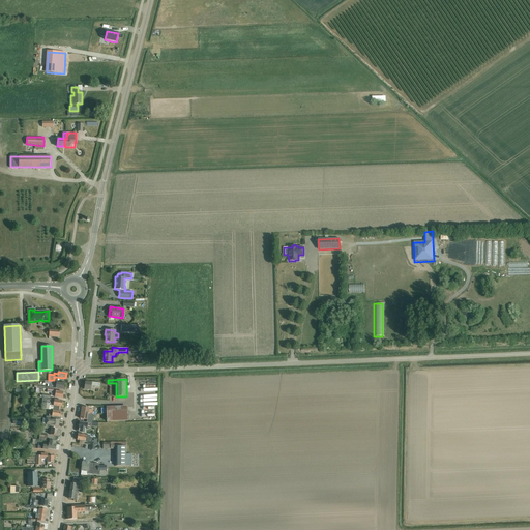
[(48,389),(54,390),(55,388),(56,388),(64,389),(64,383),(54,382),(48,381),(46,381),(45,383),(50,384),(49,387),(43,386),(43,387),(43,389),(48,389)]
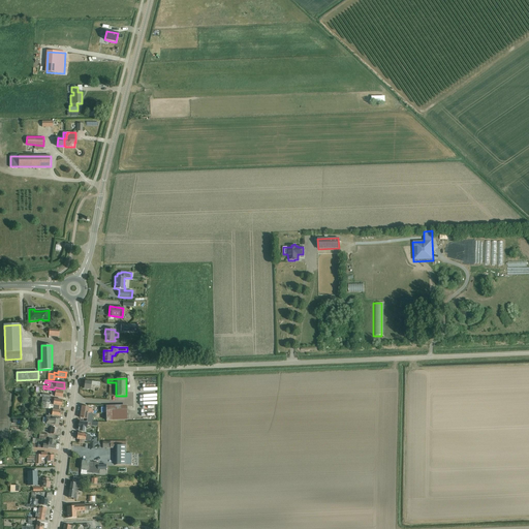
[(99,386),(99,382),(91,381),(85,381),(84,389),(90,390),(91,385),(99,386)]
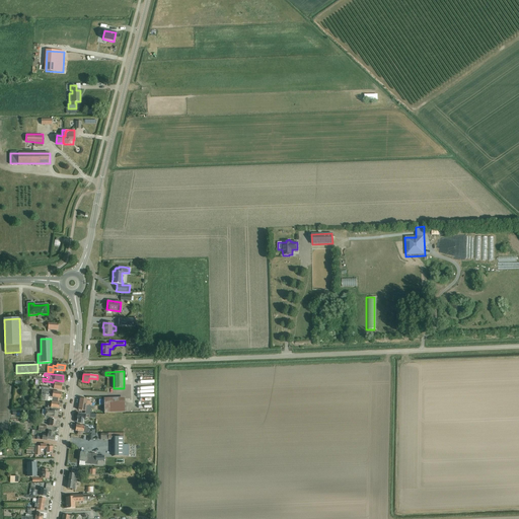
[(53,382),(47,381),(46,384),(54,385),(54,389),(61,390),(62,384),(55,383),(55,382),(53,382)]
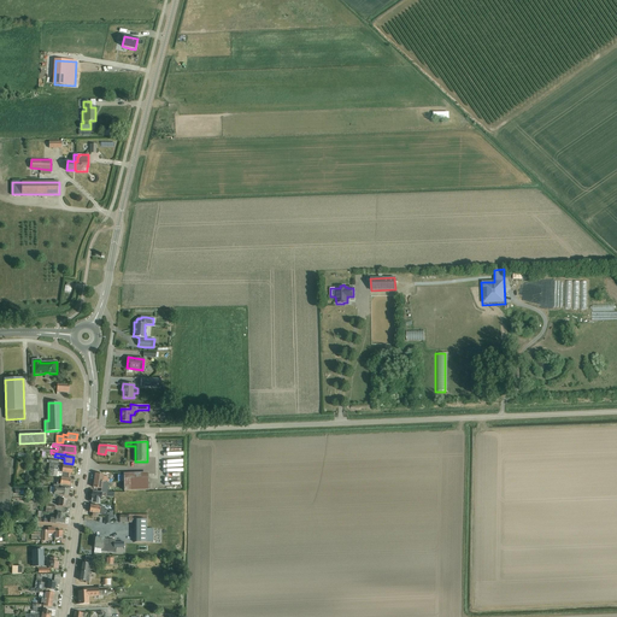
[(58,464),(51,463),(48,476),(69,479),(69,474),(71,474),(72,468),(63,465),(64,465),(58,464)]
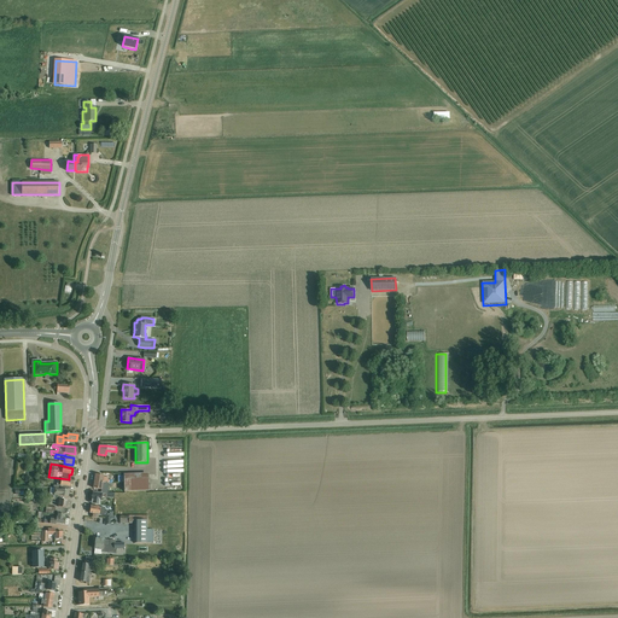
[(178,474),(178,471),(180,471),(180,467),(163,467),(163,479),(180,478),(180,474),(178,474)]
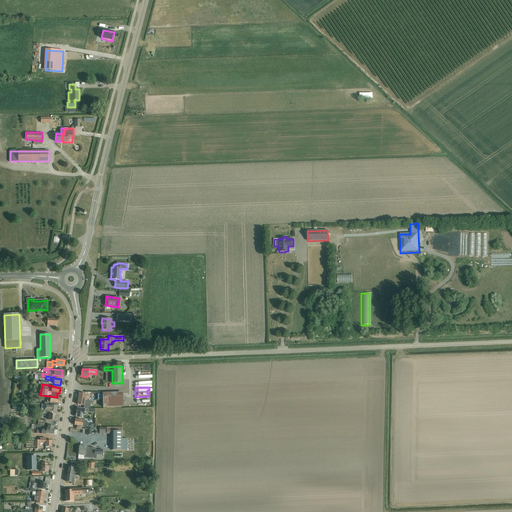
[(123,406),(123,396),(123,392),(103,392),(103,396),(103,400),(103,407),(123,406)]
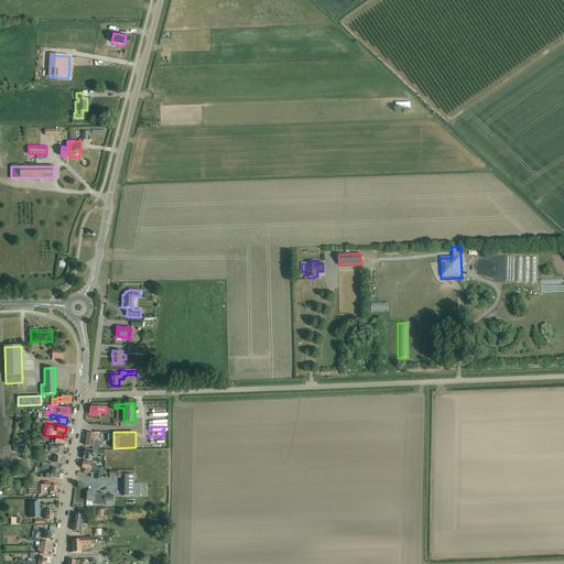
[(50,443),(49,445),(51,446),(62,447),(62,444),(64,444),(64,438),(56,437),(55,440),(53,440),(52,443),(50,443)]
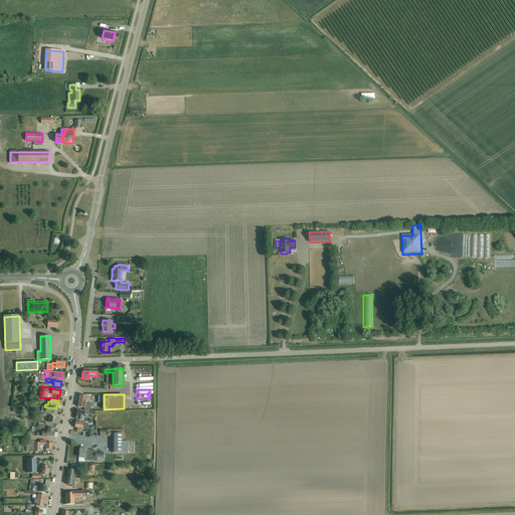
[(90,410),(91,402),(88,402),(78,401),(77,406),(84,407),(84,411),(89,411),(90,410)]
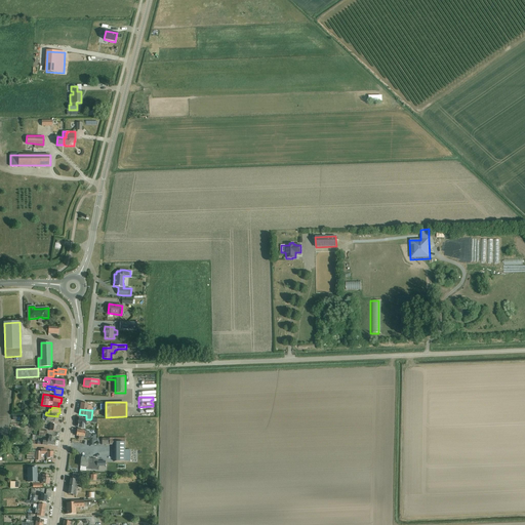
[(41,420),(41,423),(48,425),(49,425),(50,421),(57,422),(58,416),(57,416),(47,415),(45,414),(45,420),(41,420)]
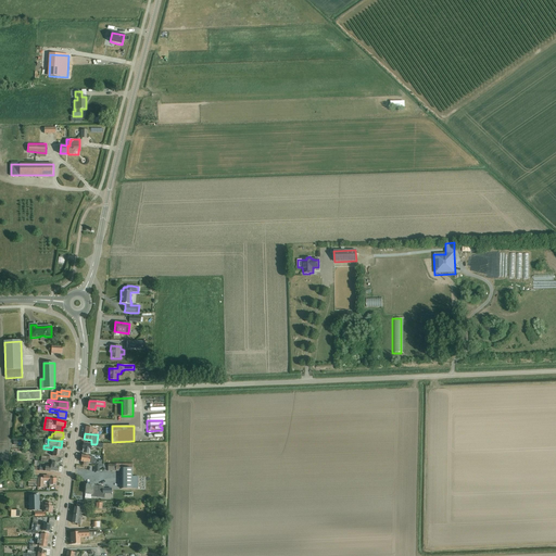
[(83,450),(83,453),(90,454),(90,451),(91,449),(93,450),(95,449),(95,447),(102,449),(102,444),(97,443),(96,444),(91,444),(84,443),(83,450)]
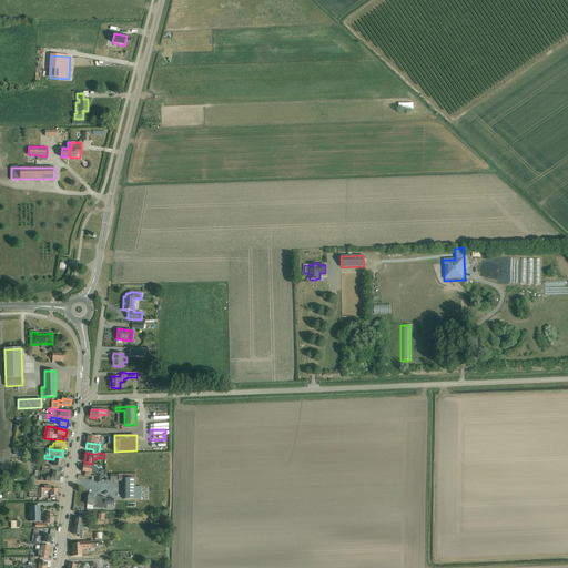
[(95,474),(97,467),(83,465),(82,472),(84,472),(84,475),(90,476),(91,474),(95,474)]
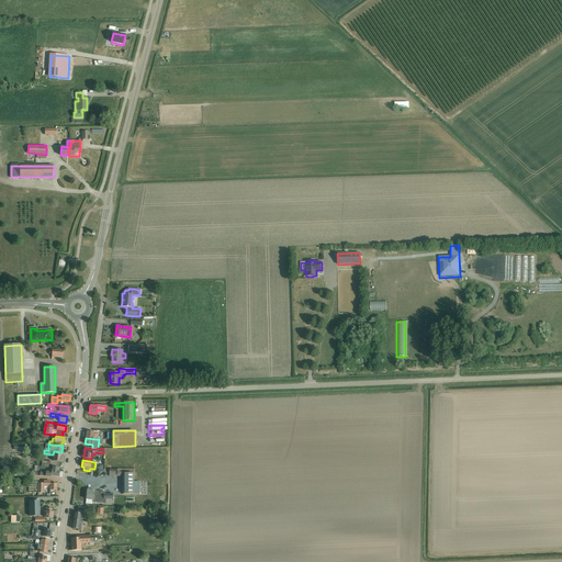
[(51,478),(51,476),(58,476),(59,471),(58,471),(59,468),(53,467),(52,473),(44,472),(44,473),(41,473),(41,476),(51,478)]
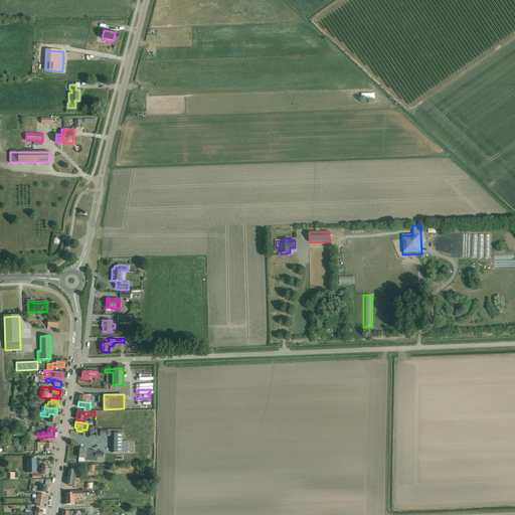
[(113,453),(128,453),(128,442),(123,442),(123,430),(101,430),(101,437),(113,437),(113,453)]
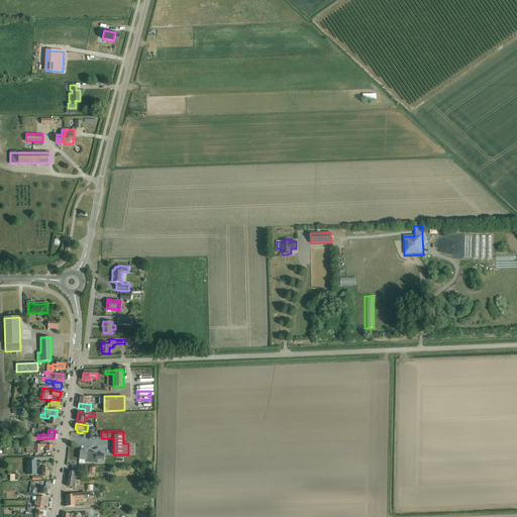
[(27,444),(27,453),(35,453),(40,453),(40,450),(40,447),(43,448),(46,448),(46,450),(46,451),(49,451),(53,451),(53,445),(46,445),(46,443),(40,443),(40,444),(35,444),(27,444)]
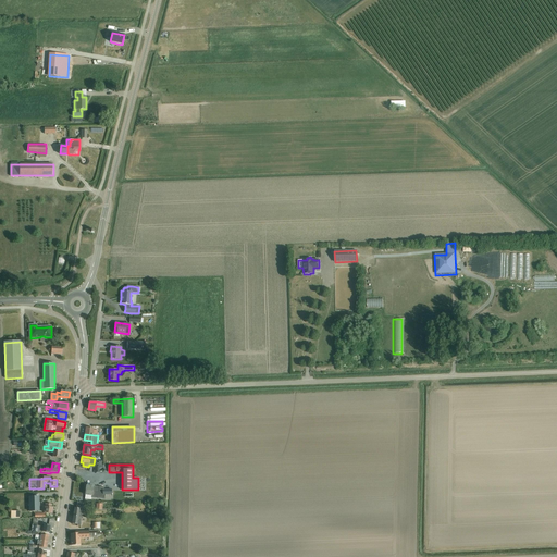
[(112,494),(112,490),(106,490),(103,490),(104,487),(90,485),(90,486),(87,486),(85,494),(91,495),(91,498),(104,499),(104,495),(112,494)]
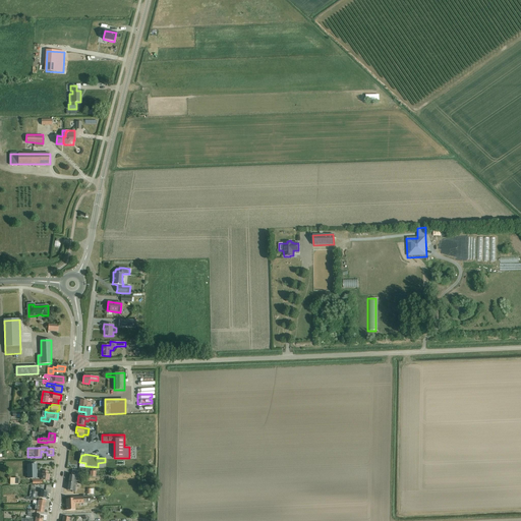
[(37,465),(26,465),(27,478),(37,478),(37,465)]
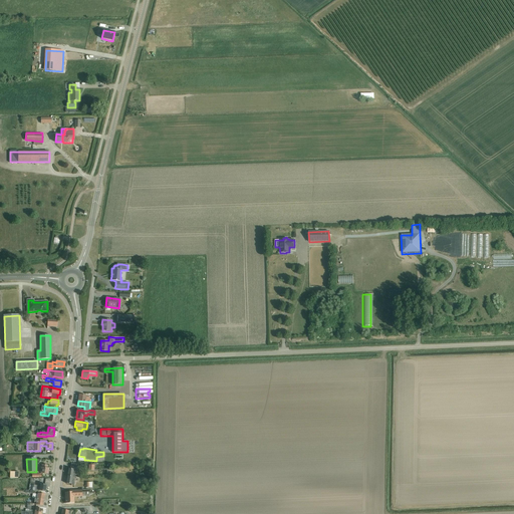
[(67,473),(67,476),(75,477),(76,470),(77,470),(78,463),(71,462),(70,469),(69,469),(68,473),(67,473)]
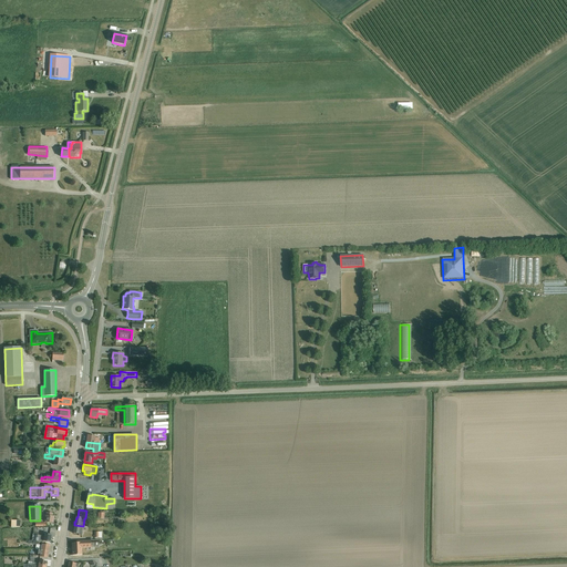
[(53,523),(54,517),(52,516),(53,513),(48,513),(48,514),(45,514),(44,522),(53,523)]
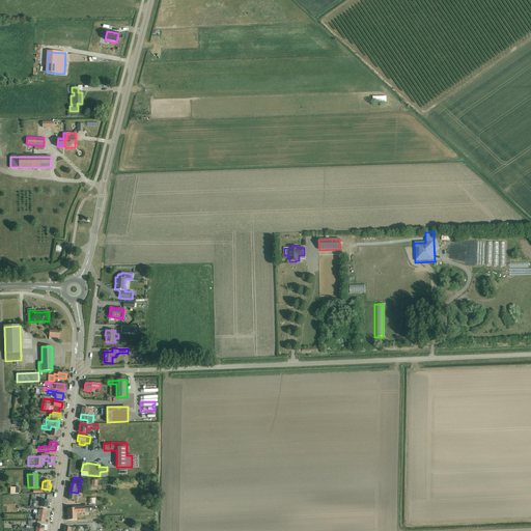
[(78,493),(70,492),(68,495),(70,495),(70,500),(74,500),(74,501),(77,502),(77,498),(77,497),(78,493)]
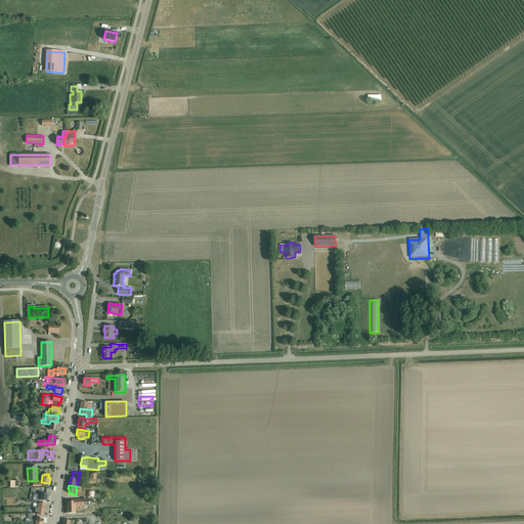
[(31,493),(30,499),(31,500),(36,500),(40,501),(40,500),(46,501),(47,494),(41,493),(41,495),(35,494),(35,491),(31,491),(31,493)]
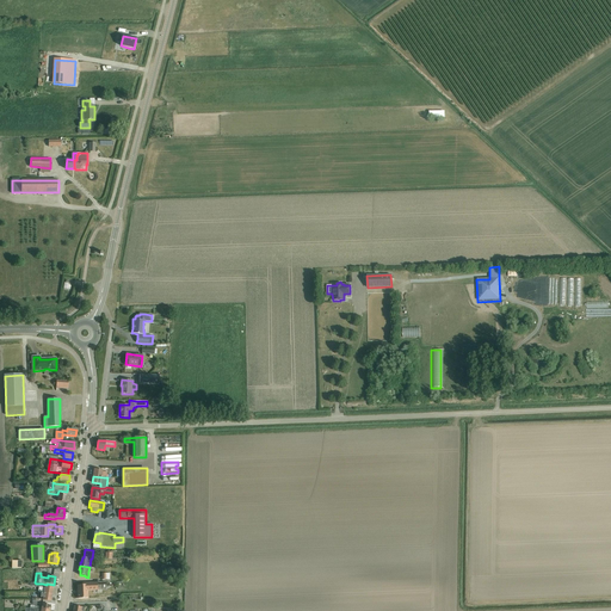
[(80,585),(78,586),(78,593),(78,599),(84,598),(88,598),(88,597),(88,592),(88,591),(92,591),(98,591),(98,590),(98,588),(100,588),(106,588),(106,586),(109,586),(110,586),(110,582),(105,582),(98,582),(88,582),(82,584),(82,585),(80,585)]
